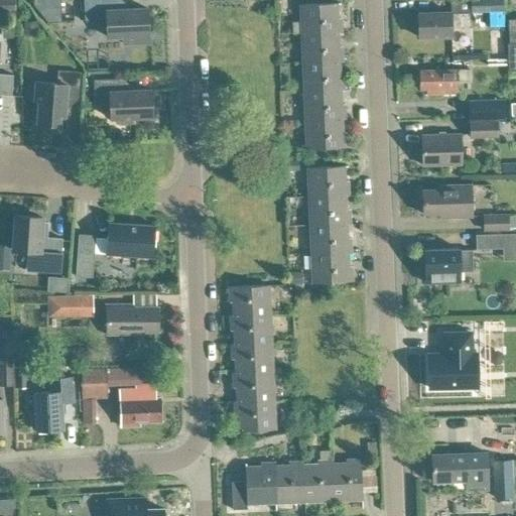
[(0,0),(0,16),(14,16),(13,0),(0,0)]
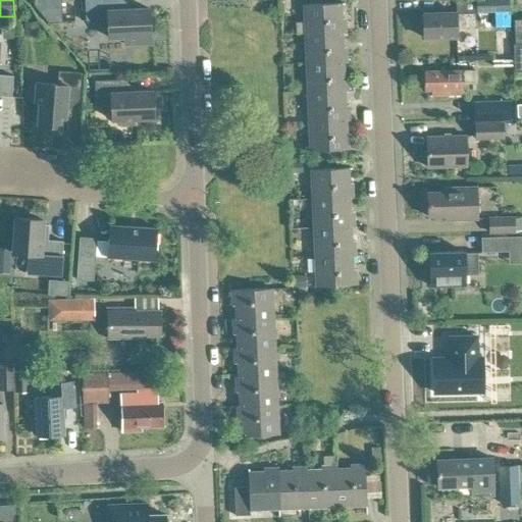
[(63,0),(33,0),(34,4),(46,20),(64,19),(63,0)]
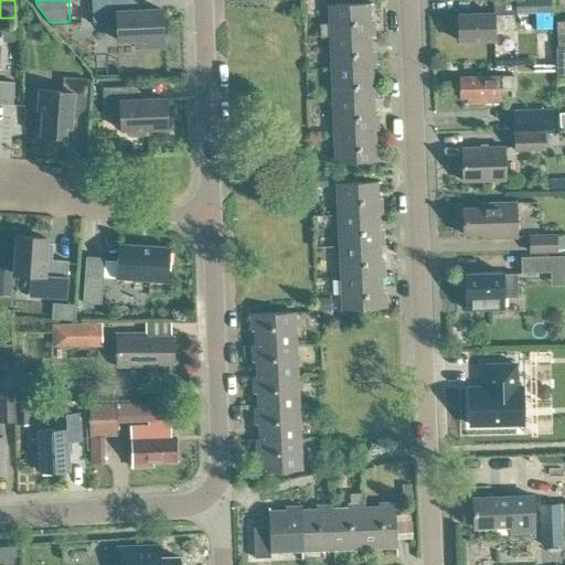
[(145,10),(134,0),(91,0),(92,22),(116,22),(116,40),(134,40),(134,48),(162,46),(160,9),(145,10)]
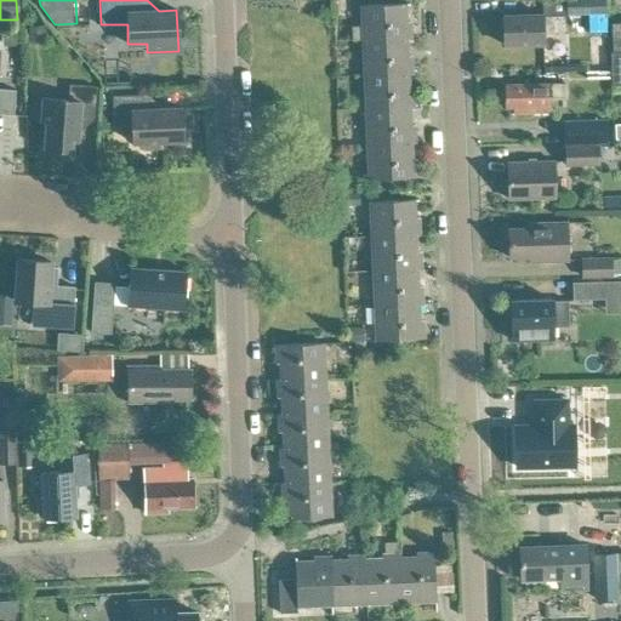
[(605,32),(604,0),(541,0),(541,15),(502,16),(502,45),(542,44),(542,33),(562,32),(560,16),(567,13),(567,15),(587,15),(588,32),(605,32)]
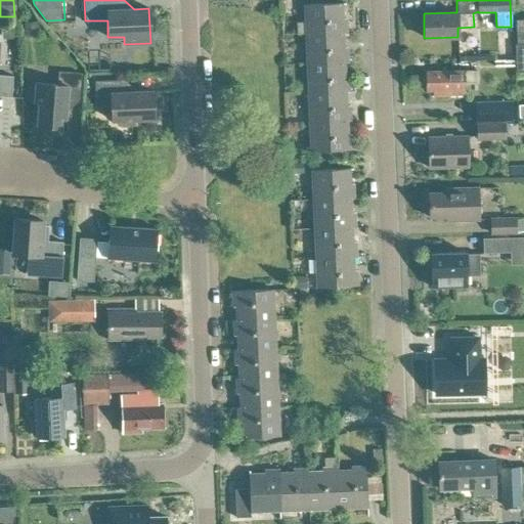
[(308,33),(346,32),(345,18),(342,18),(341,3),(303,4),(304,22),(307,22),(308,33)]
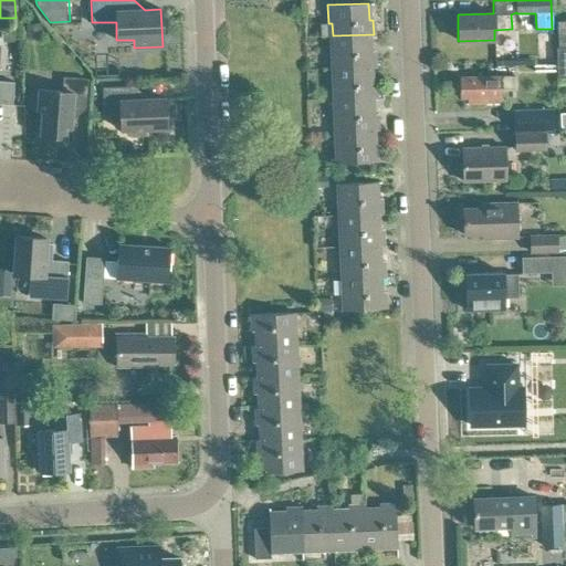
[(557,34),(565,33),(565,20),(556,21),(557,34)]
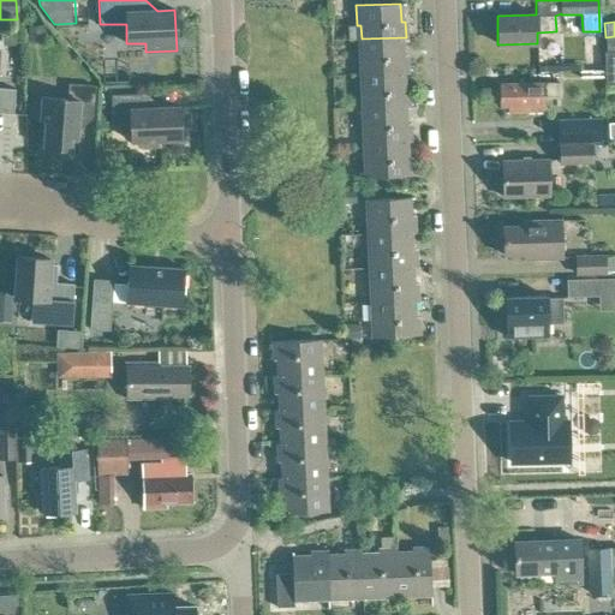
[(1,45),(22,45),(22,28),(1,28),(1,45)]
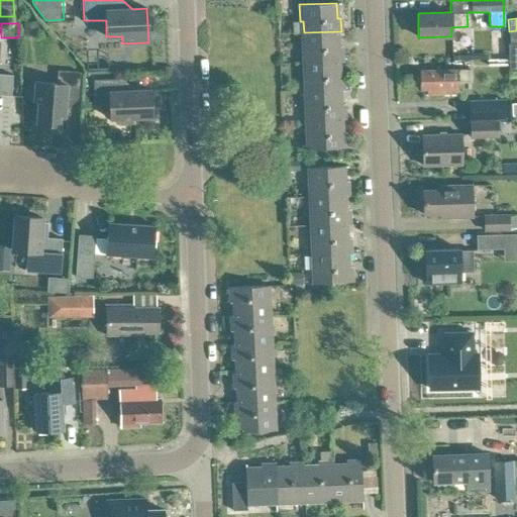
[(305,62),(342,60),(342,46),(338,46),(338,32),(341,32),(341,31),(304,32),(301,33),(301,49),(304,49),(305,62)]
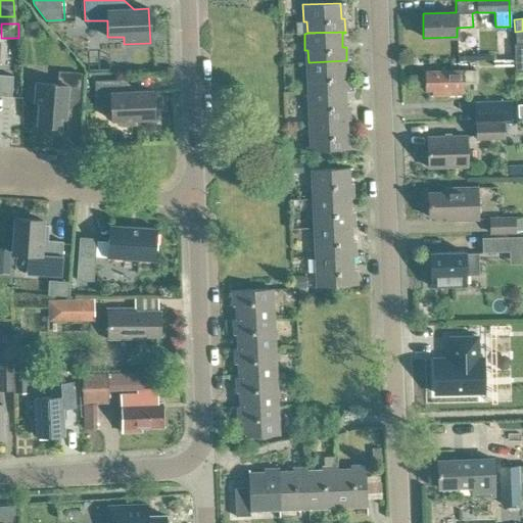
[(310,91),(347,90),(347,76),(344,77),(343,62),(346,62),(346,60),(308,62),(305,62),(306,80),(310,80),(310,91)]
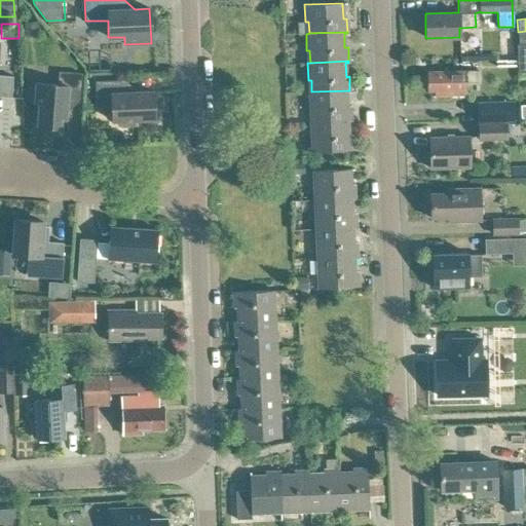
[(465,71),(426,72),(427,91),(434,91),(434,97),(466,96),(465,83),(478,83),(478,71),(465,71)]
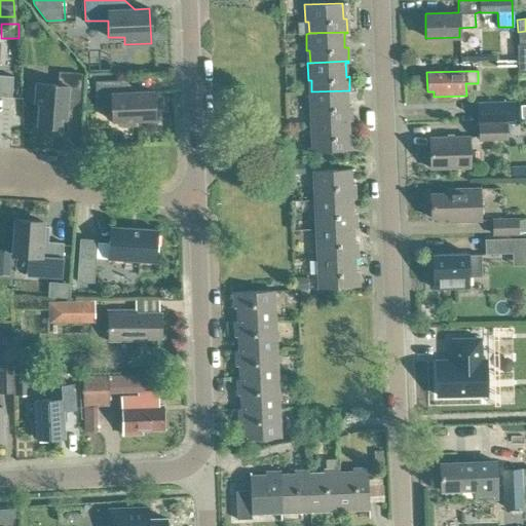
[(79,97),(80,73),(59,72),(58,84),(36,83),(34,102),(39,102),(37,125),(64,127),(67,96),(79,97)]
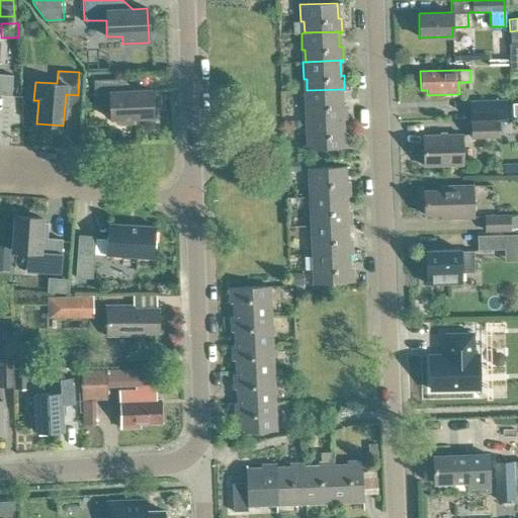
[(0,94),(10,96),(12,75),(0,73),(0,94)]
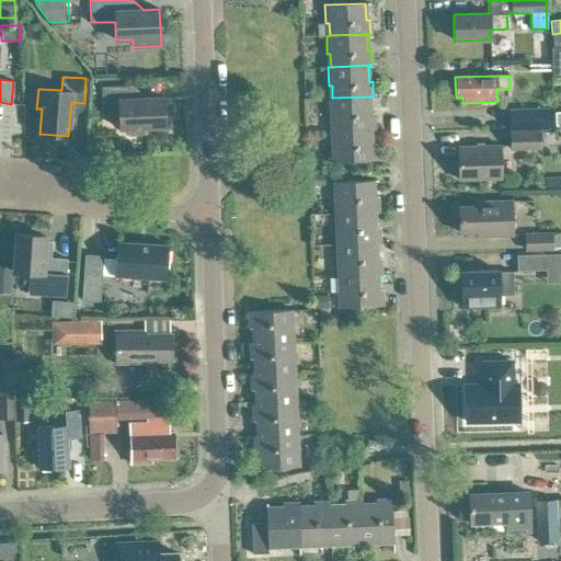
[(147,98),(133,86),(101,87),(102,111),(118,110),(119,128),(123,128),(123,130),(125,134),(128,136),(139,135),(142,133),(144,129),(144,127),(164,126),(163,98),(147,98)]
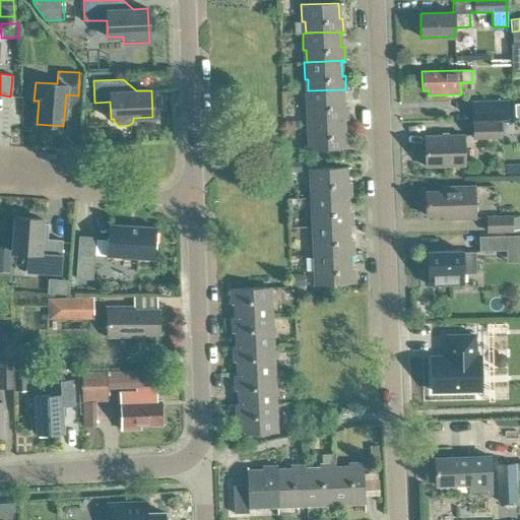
[(309,120),(347,118),(346,105),(343,105),(342,90),(345,90),(345,89),(308,90),(305,90),(306,108),(309,108),(309,120)]
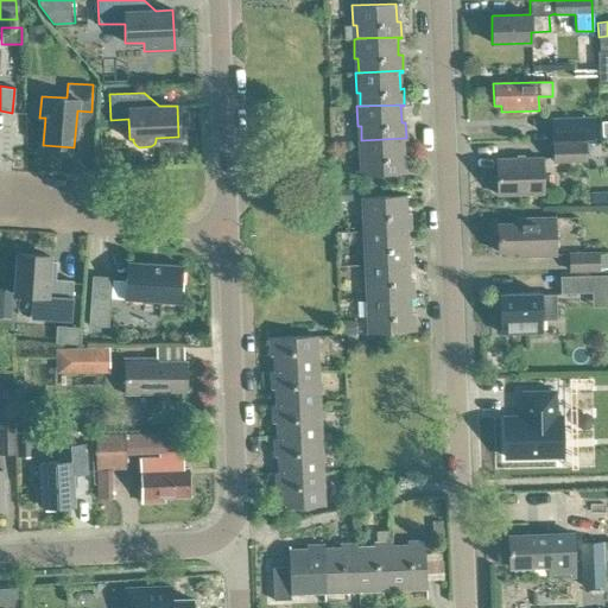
[(594,116),(551,118),(552,141),(594,140),(594,116)]
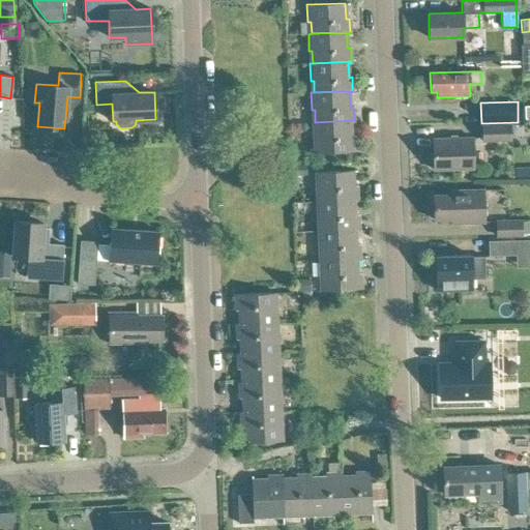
[(354,120),(315,122),(312,122),(313,140),(316,139),(317,152),(355,151),(354,136),(351,136),(351,121),(354,121),(354,120)]
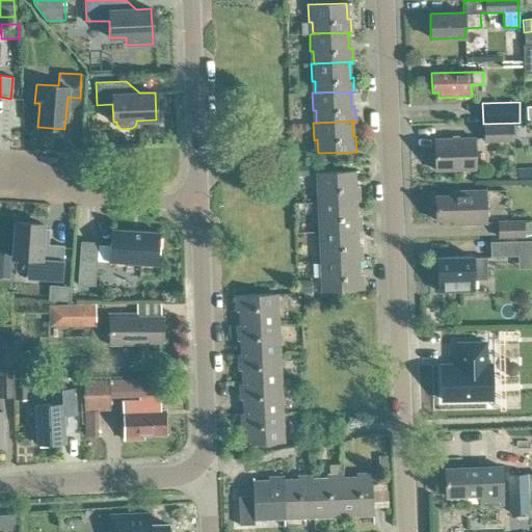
[(483,141),(512,141),(512,125),(483,126),(483,141)]
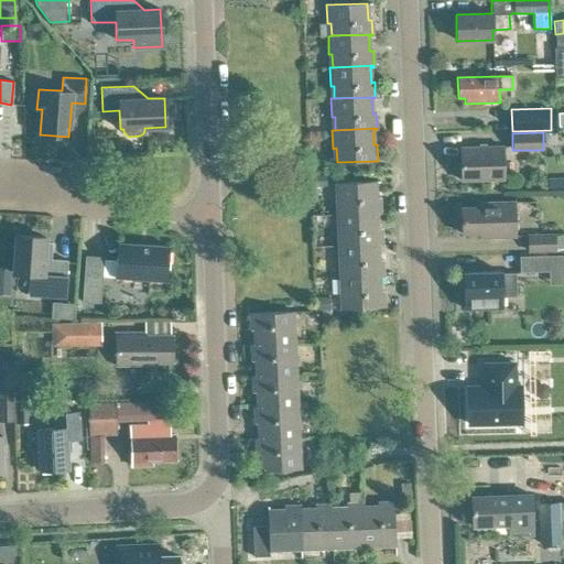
[(461,181),(503,180),(502,147),(459,148),(461,181)]
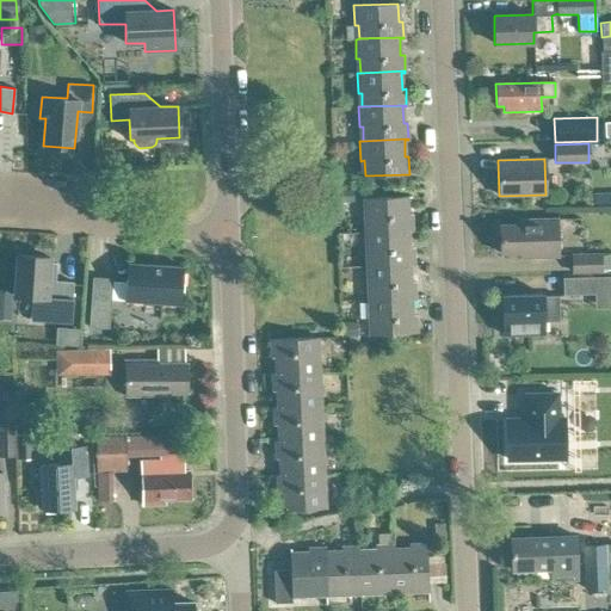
[(368,232),(412,229),(411,214),(407,214),(407,196),(363,198),(364,218),(366,217),(368,232)]
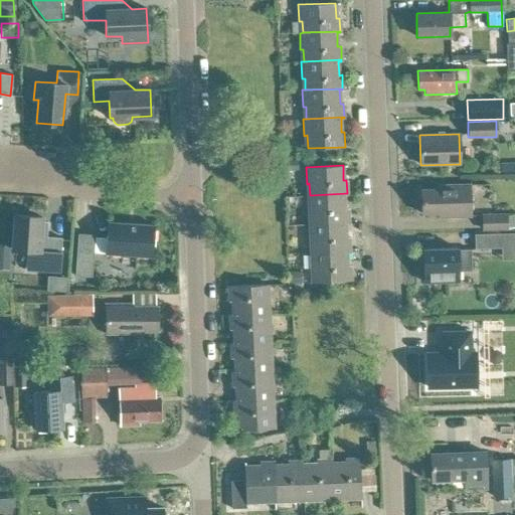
[(471,216),(469,184),(438,185),(438,189),(421,189),(421,213),(448,213),(448,217),(471,216)]
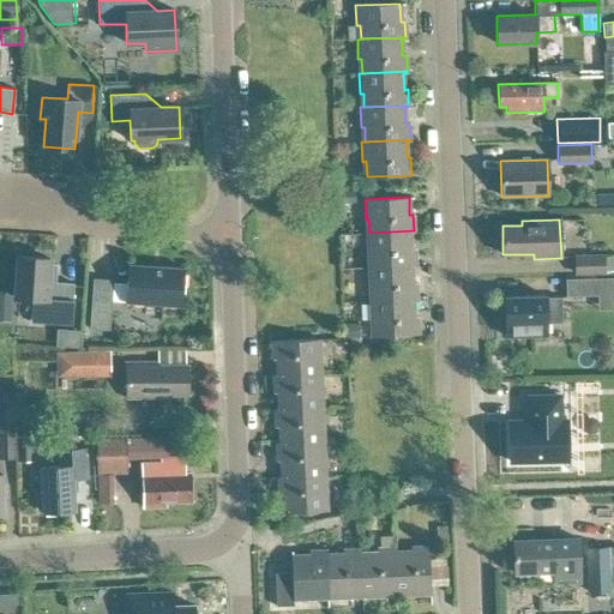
[(371,266),(415,265),(415,250),(411,250),(410,233),(414,233),(414,230),(369,233),(366,233),(367,253),(371,253),(371,266)]
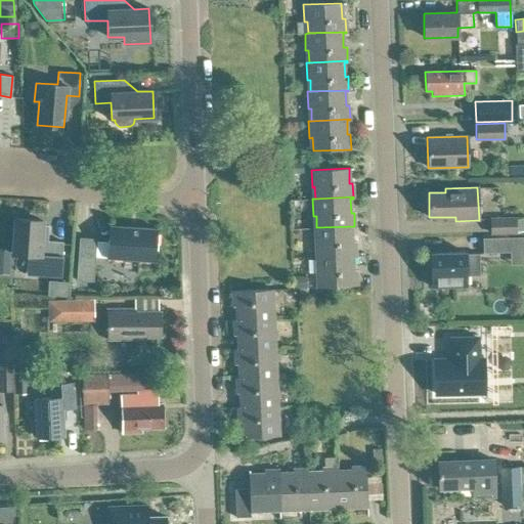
[(523,218),(516,219),(516,217),(489,218),(490,234),(517,233),(523,230),(523,218)]
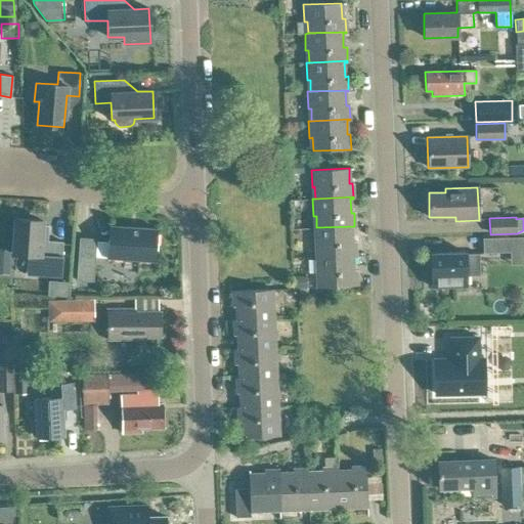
[(46,254),(40,254),(42,220),(15,218),(12,254),(30,255),(29,272),(58,274),(59,253),(46,252),(46,254)]
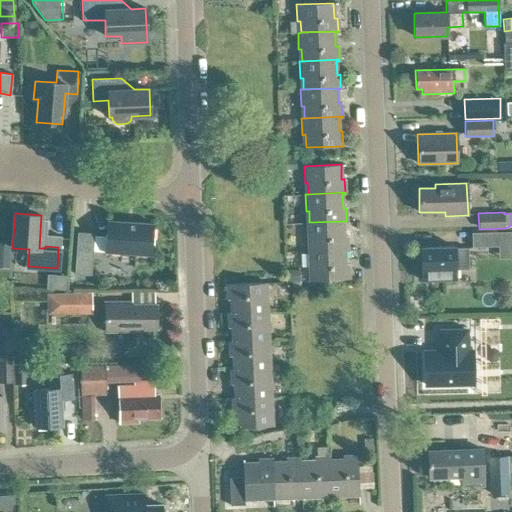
[(151,255),(153,223),(107,220),(105,236),(93,235),(94,234),(77,232),(74,273),(91,275),(93,251),(151,255)]
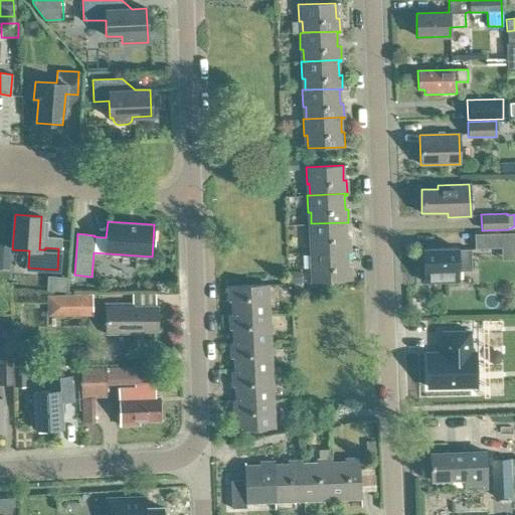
[(313,252),(350,250),(349,237),(346,237),(345,223),(348,223),(348,222),(311,223),(308,224),(309,240),(312,240),(313,252)]
